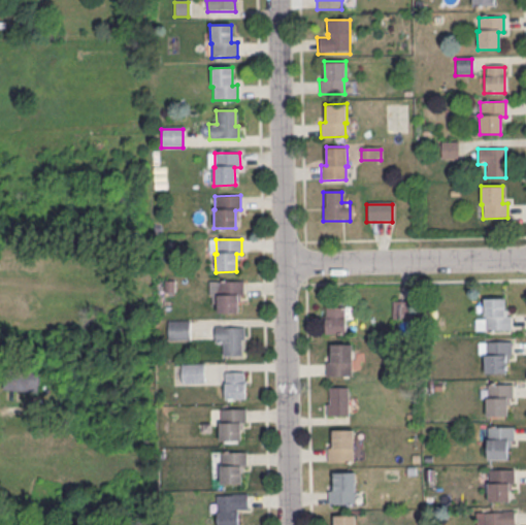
[(216,315),(237,315),(237,297),(242,297),(242,282),(217,283),(218,296),(216,296),(216,315)]
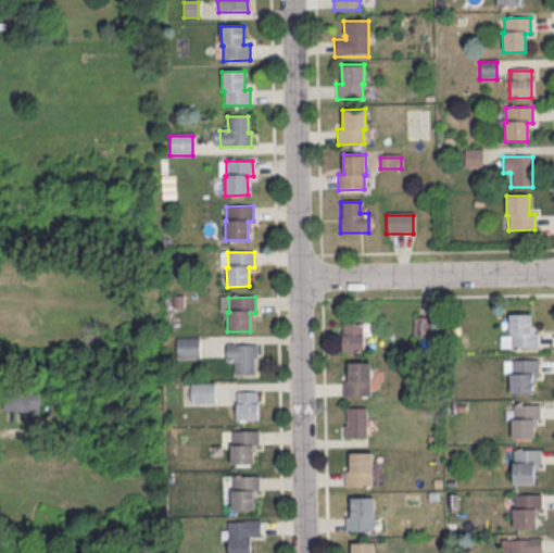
[(536,316),(510,316),(510,339),(500,339),(500,350),(536,350),(536,316)]
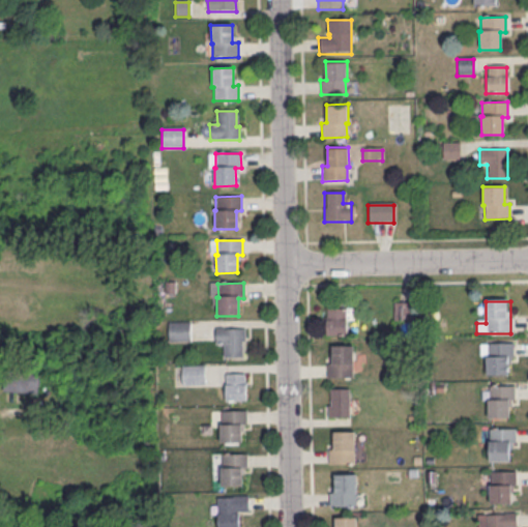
[(410,304),(393,304),(393,322),(410,322),(410,304)]
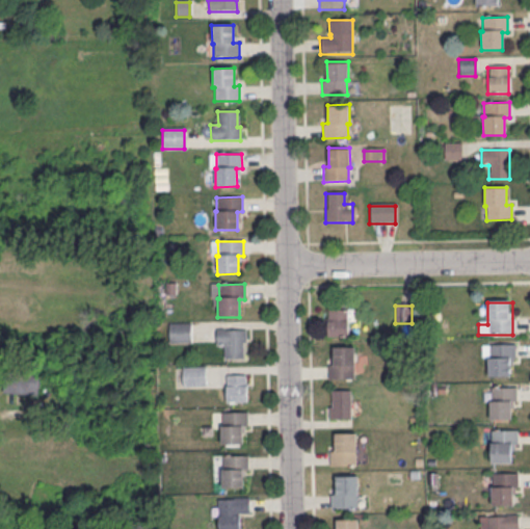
[(326,311),(346,310),(346,336),(326,337),(326,311)]
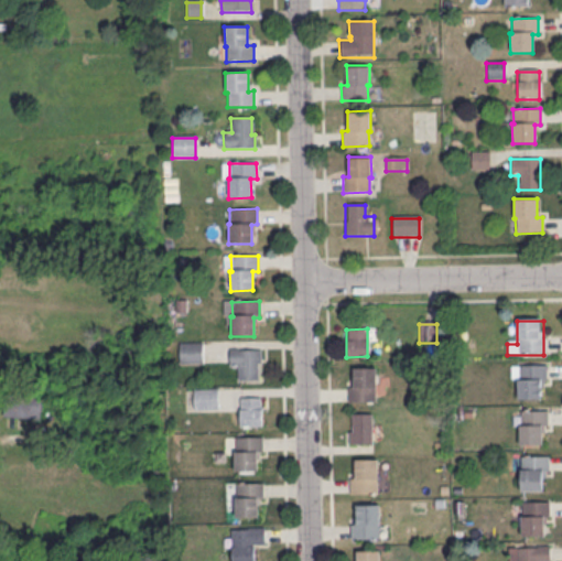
[(177,345),(201,345),(201,365),(179,366),(177,345)]
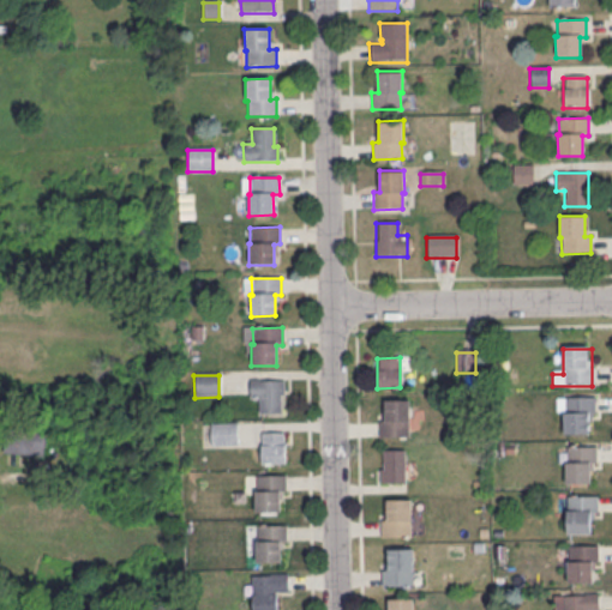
[(249,381),(282,380),(283,396),(280,396),(280,415),(258,416),(258,398),(249,398),(249,381)]
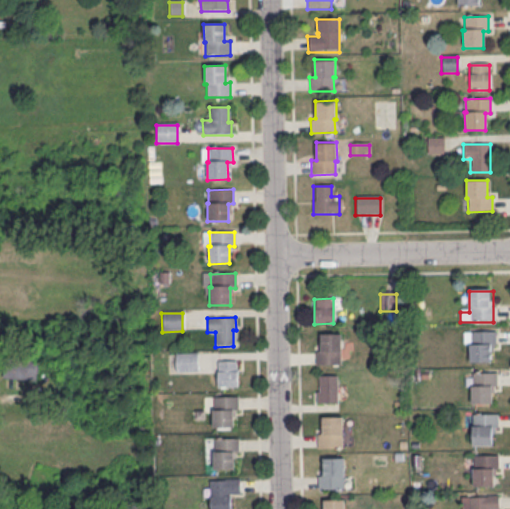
[(469,332),(494,332),(494,345),(490,346),(490,363),(469,363),(469,344),(470,344),(469,332)]
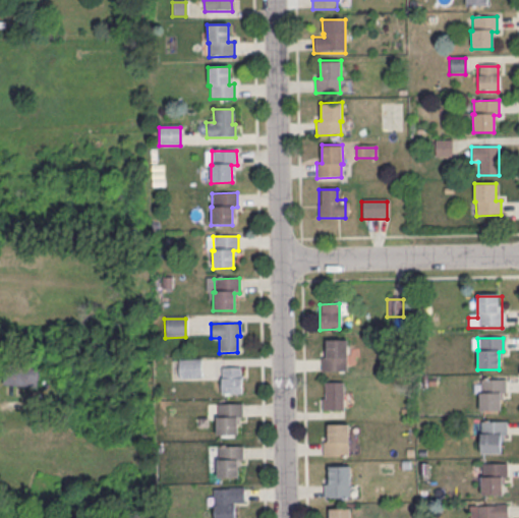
[(326,340),(347,339),(347,357),(346,357),(346,371),(320,372),(320,358),(326,358),(326,340)]
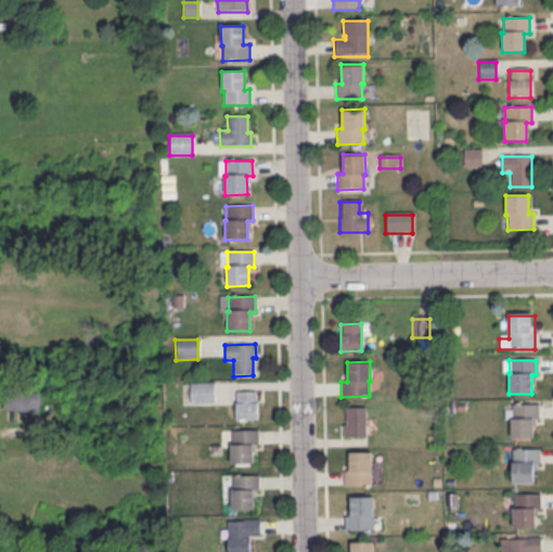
[(190,385),(213,385),(213,405),(190,406),(190,385)]
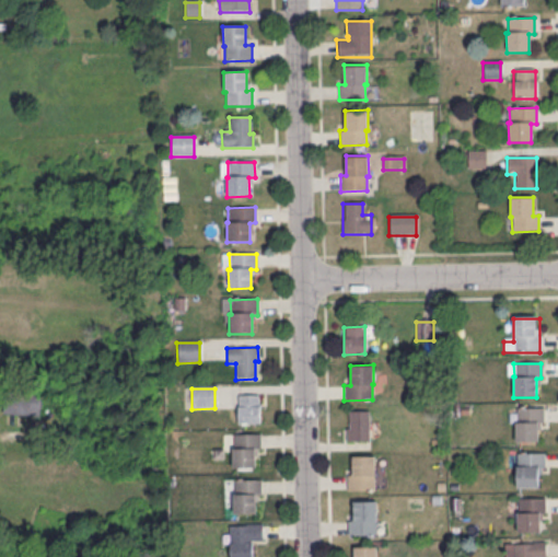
[(3,416),(41,416),(41,395),(3,395),(3,416)]
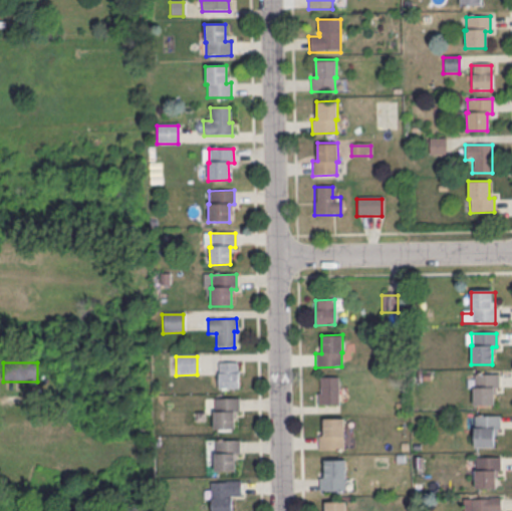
[(217,363),(236,362),(237,389),(218,389),(217,363)]
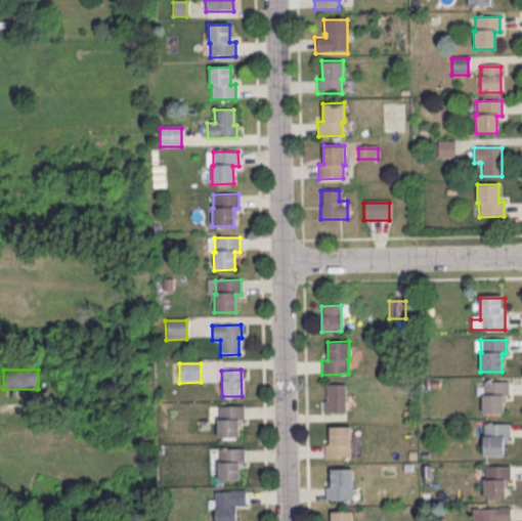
[(482,383),(508,383),(508,397),(503,397),(504,415),(482,415),(481,395),(482,395),(482,383)]
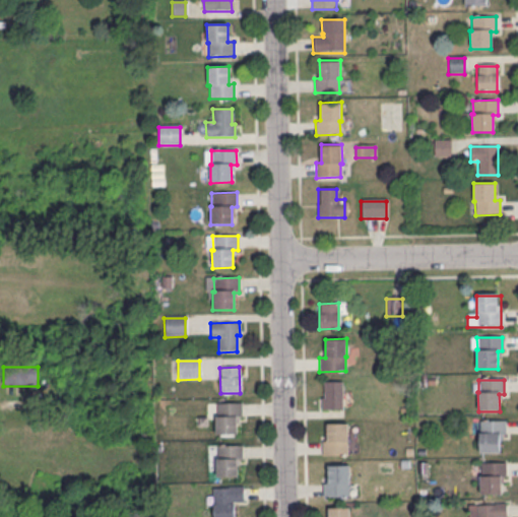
[(342,411),(342,383),(321,383),(321,411),(342,411)]
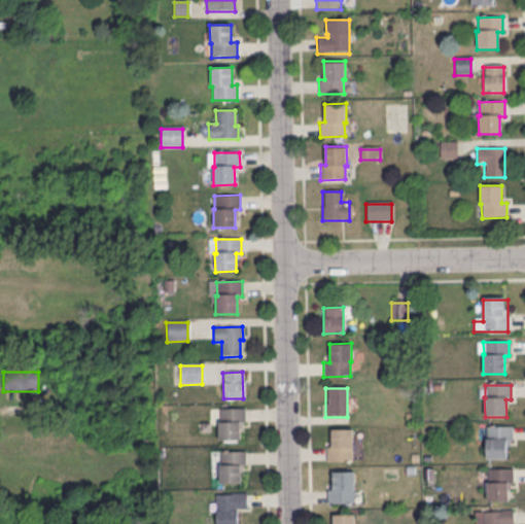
[(217,442),(239,441),(239,423),(244,423),(244,409),(218,409),(218,423),(217,423),(217,442)]
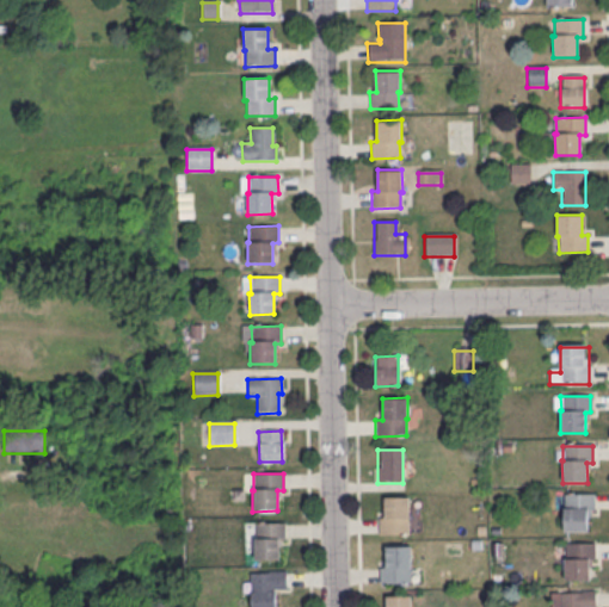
[(564,495),(592,495),(594,511),(588,512),(588,532),(563,532),(563,509),(564,509),(564,495)]
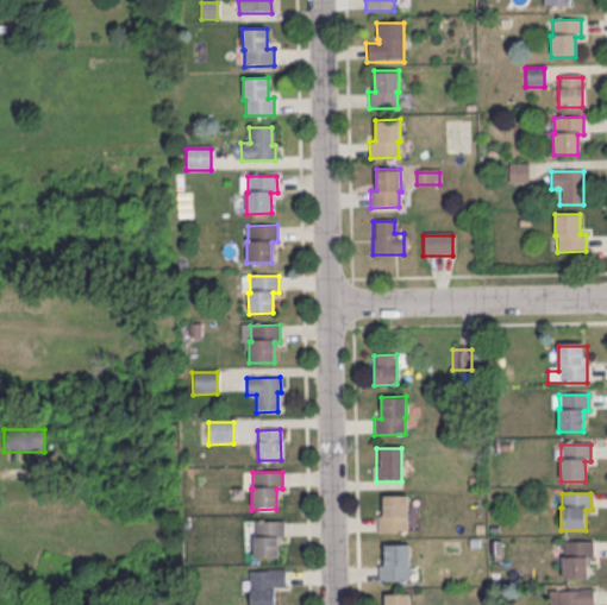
[(382,496),(407,496),(408,516),(406,516),(407,534),(376,534),(376,517),(382,517),(382,496)]
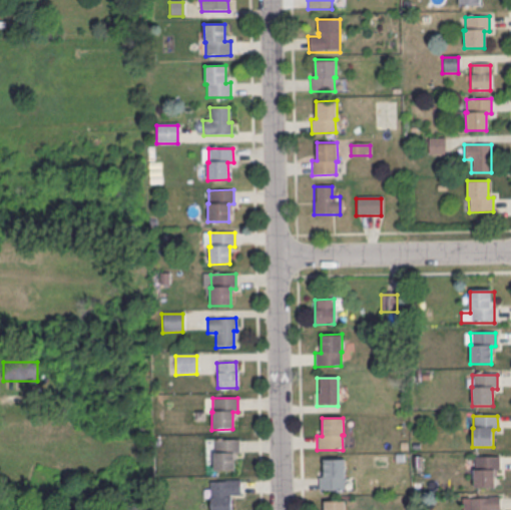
[(212,472),(233,472),(233,455),(238,454),(238,440),(213,441),(213,454),(212,454),(212,472)]
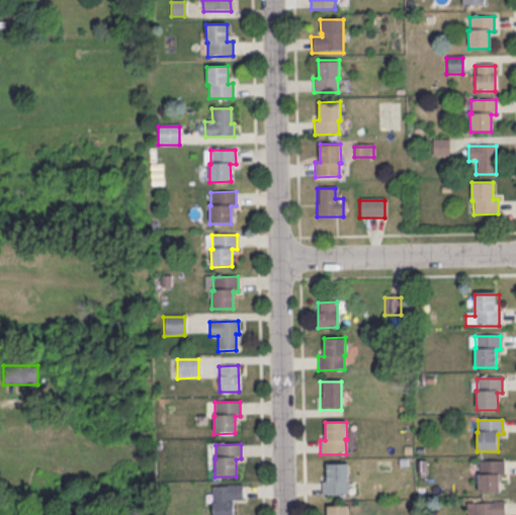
[(479,461),(503,460),(504,475),(499,475),(499,493),(478,493),(478,473),(479,473),(479,461)]
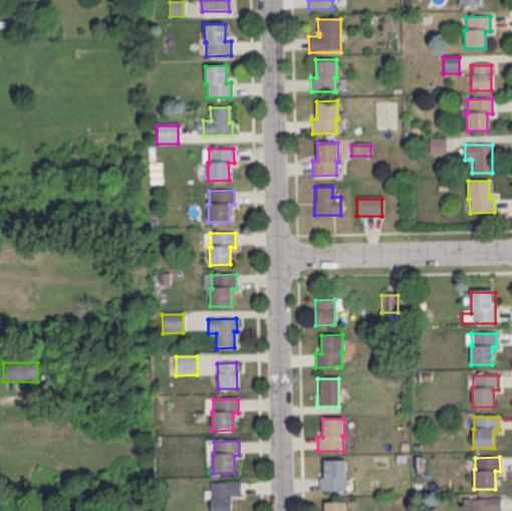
[(323,461),(344,460),(345,478),(343,478),(344,492),(318,493),(318,479),(323,478),(323,461)]
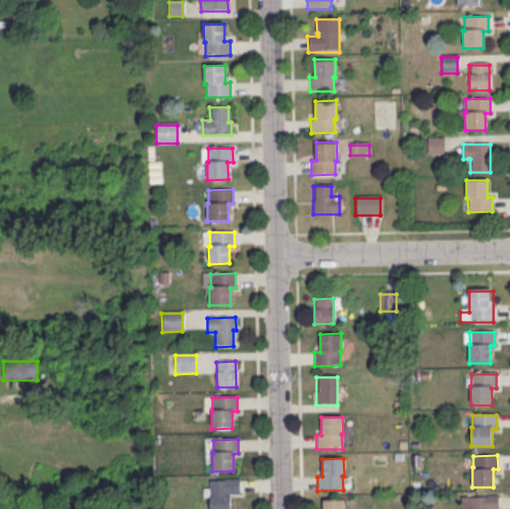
[(229,508),(229,495),(239,495),(238,481),(207,482),(208,508),(229,508)]
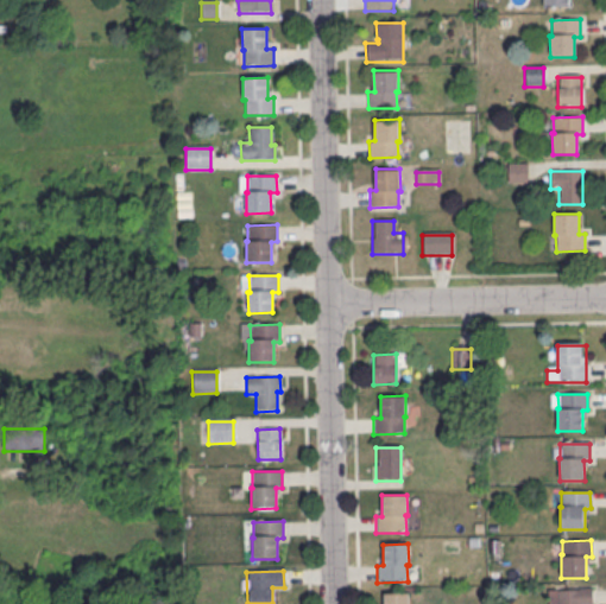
[(592,603),(592,591),(547,591),(547,603),(592,603)]
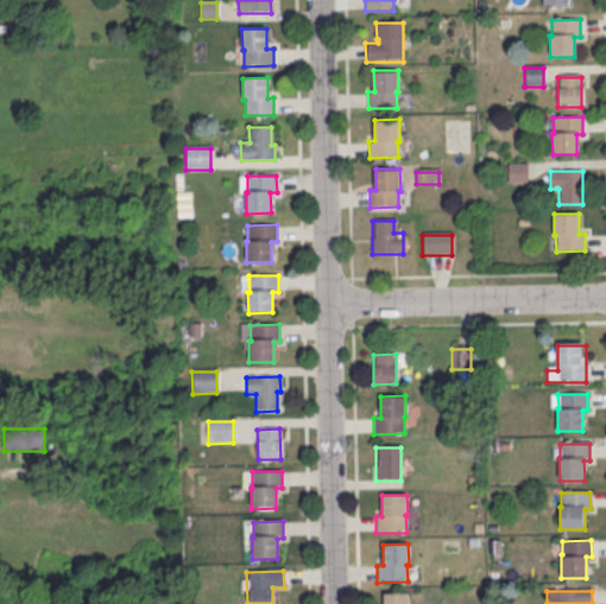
[(384,603),(384,593),(409,593),(409,603),(384,603)]
